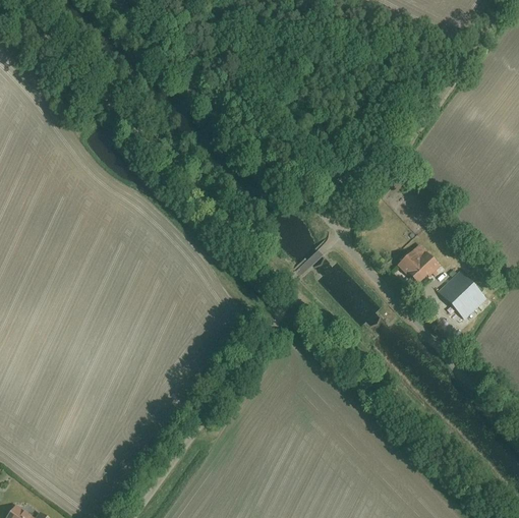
[(346,163),(329,170),(332,179),(349,173),(346,163)]
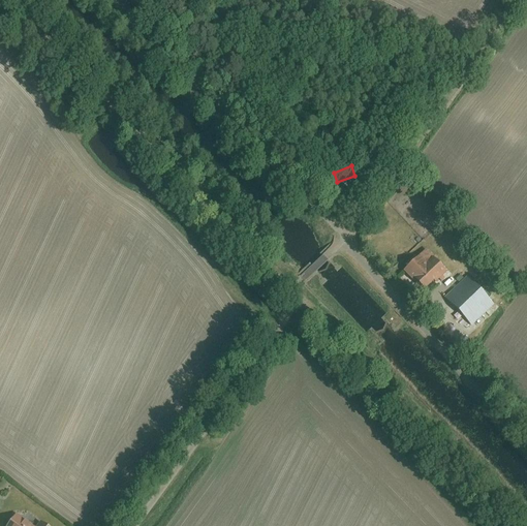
[(331,179),(321,191),(334,200),(343,188),(331,179)]
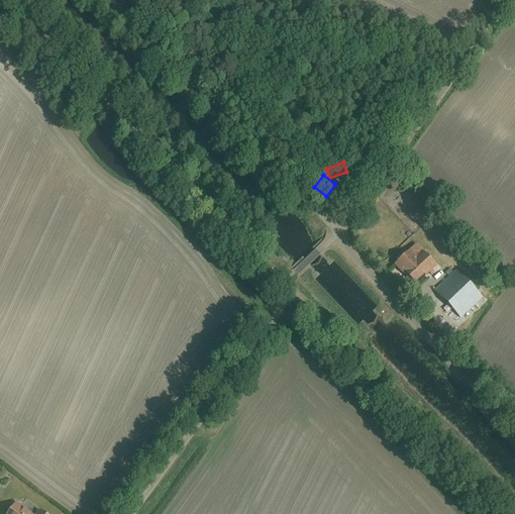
[(405,248),(393,263),(416,284),(435,264),(421,250),(415,257),(405,248)]
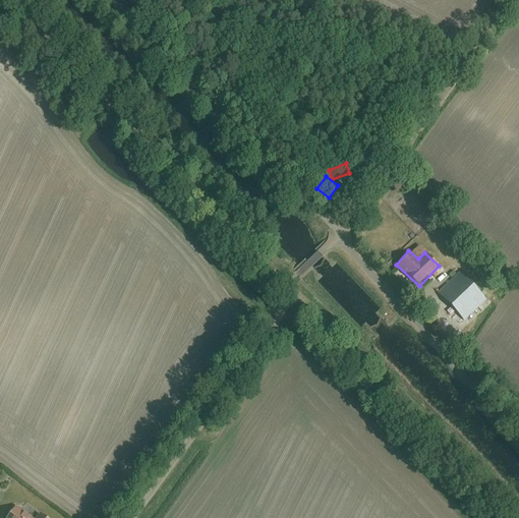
[(458,272),(439,291),(465,319),(485,299),(458,272)]
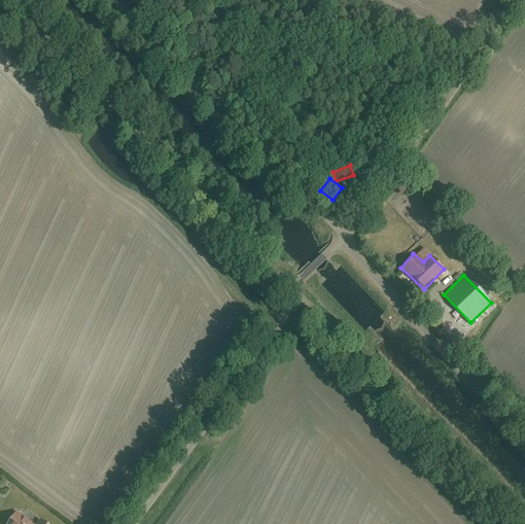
[(28,523),(13,514),(5,523),(28,523)]
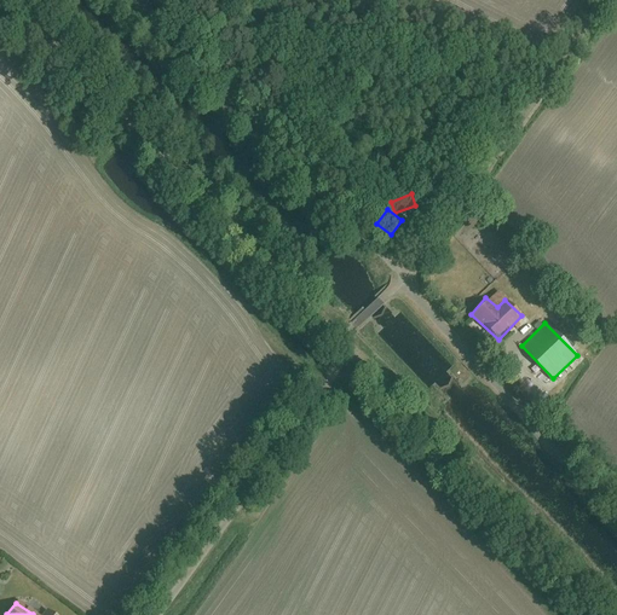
All buildings are outlined.
